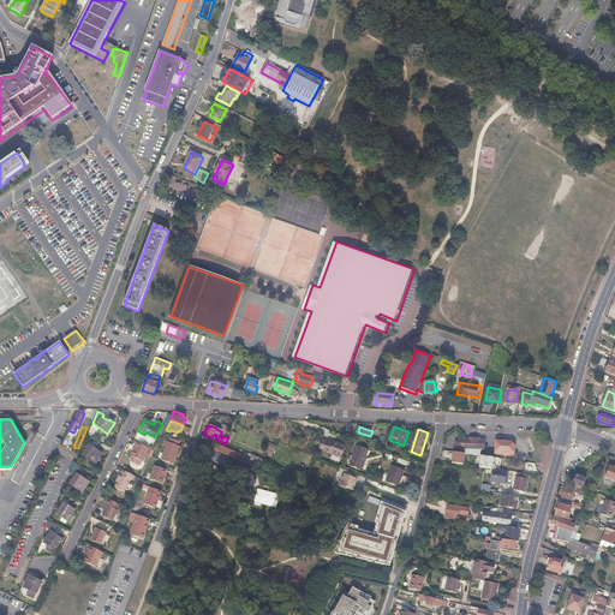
[(457,442),(455,452),(481,454),(482,448),(485,449),(488,440),(482,440),(482,437),(471,437),(471,439),(466,439),(465,442),(457,442)]
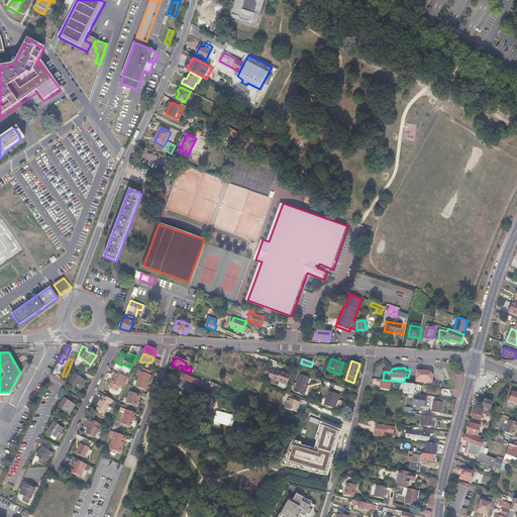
[(142,372),(140,371),(134,387),(145,391),(147,386),(146,385),(149,375),(148,375),(150,371),(143,369),(142,372)]
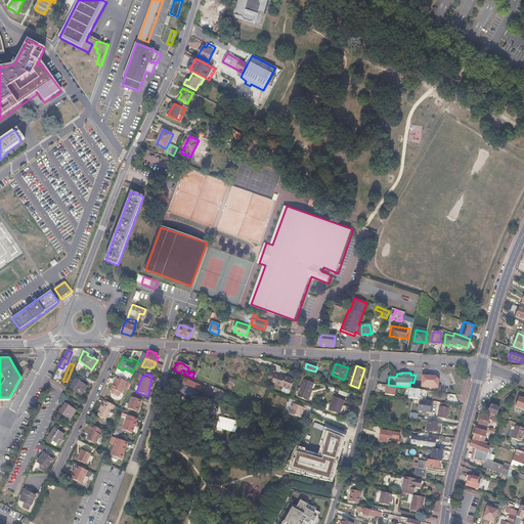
[(272,382),(275,383),(275,384),(290,390),(294,379),(284,376),(284,377),(284,378),(278,376),(274,375),(272,382)]
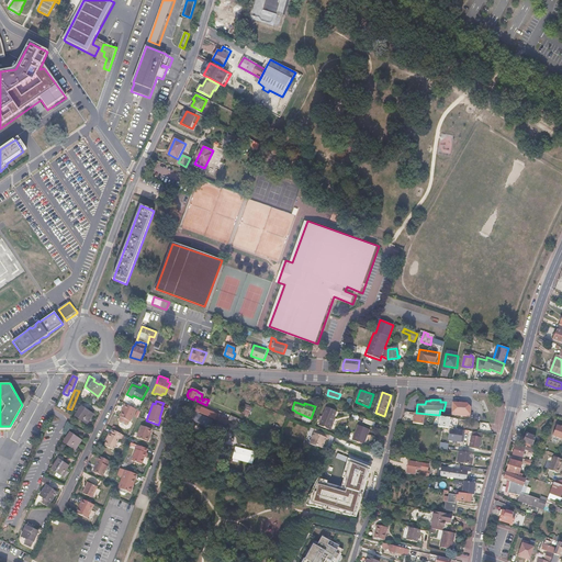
[(470,403),(456,403),(453,414),(471,416),(472,407),(470,403)]
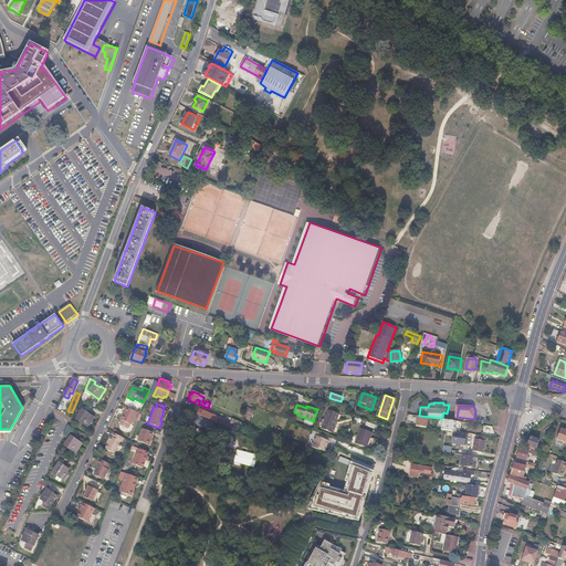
[(123,411),(124,411),(121,419),(121,420),(119,422),(119,425),(126,428),(128,427),(130,425),(137,412),(125,407),(123,411)]
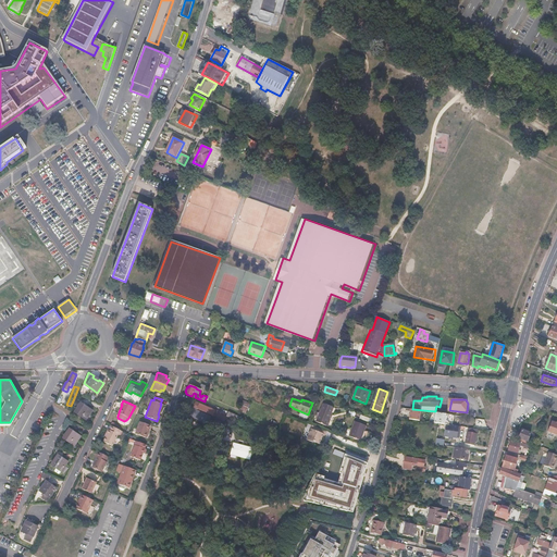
[(197,409),(197,408),(225,421),(226,418),(217,413),(218,410),(214,409),(211,408),(212,407),(209,406),(208,407),(196,401),(195,403),(194,406),(194,407),(197,409)]
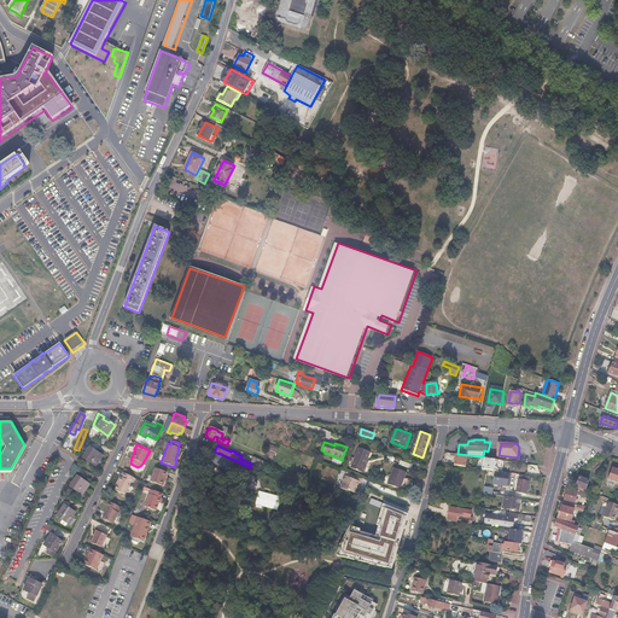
[(371,452),(359,447),(351,467),(362,471),(371,452)]
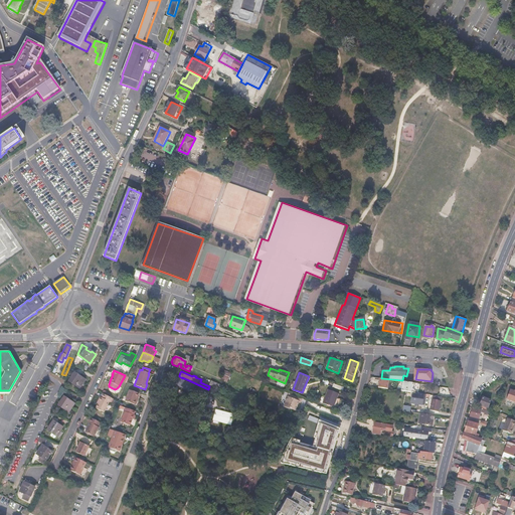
[(74,373),(69,380),(79,387),(86,379),(81,375),(80,377),(74,373)]
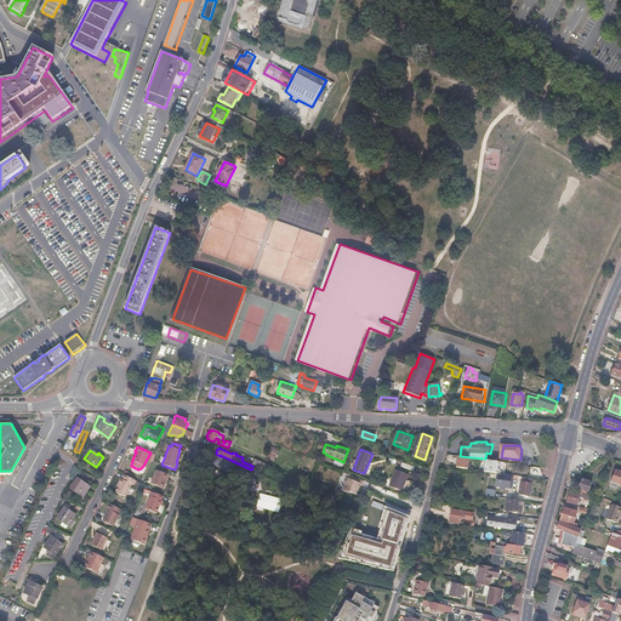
[(455,468),(467,471),(468,459),(456,456),(455,468)]
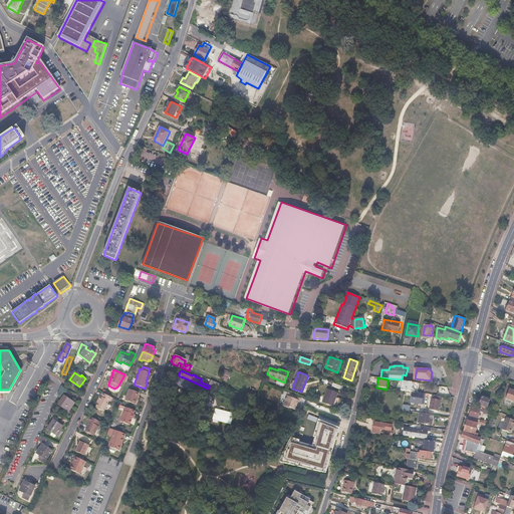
[(221,383),(211,379),(210,383),(215,386),(219,388),(221,383)]
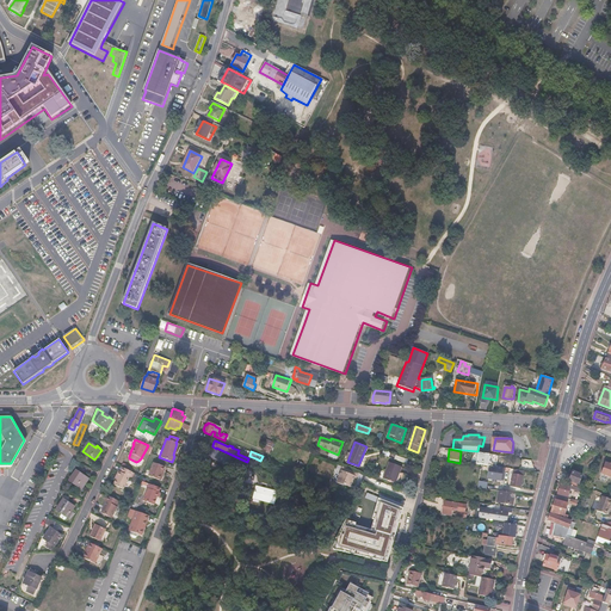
[(498,455),(477,451),(476,463),(497,466),(498,455)]
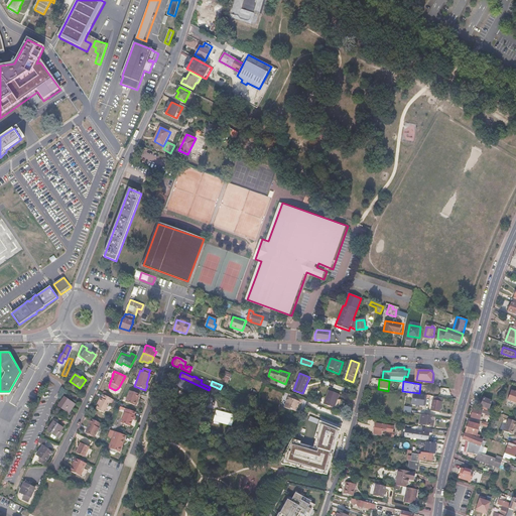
[(340,394),(329,390),(324,404),(334,408),(340,394)]
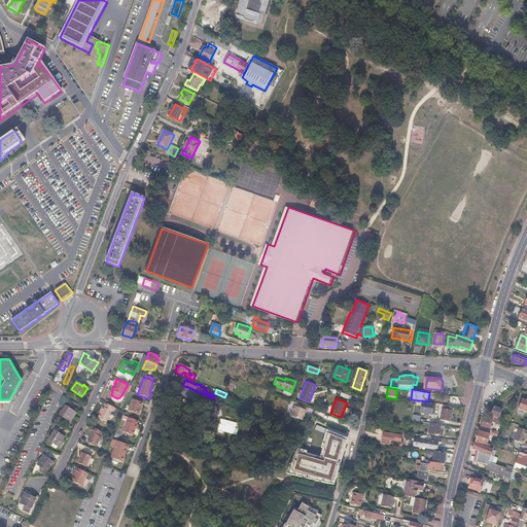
[(144,402),(135,399),(131,411),(140,415),(143,408),(144,402)]
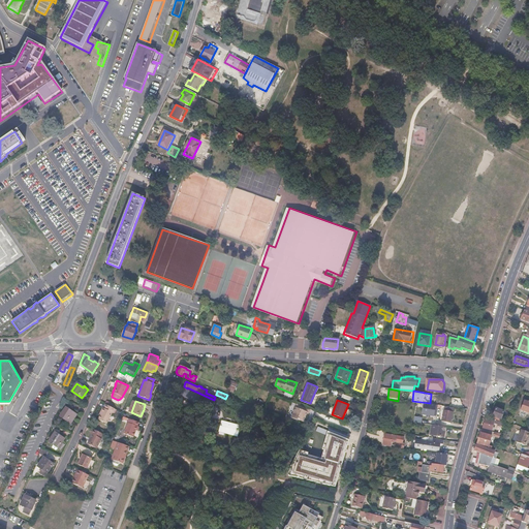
[(528,402),(524,401),(520,410),(528,413),(528,401),(528,402)]
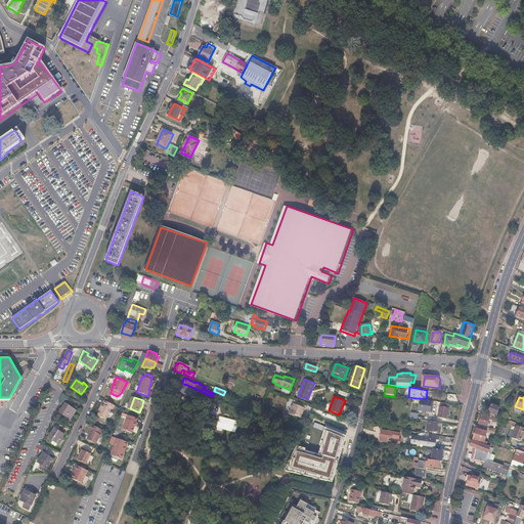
[(308,404),(296,399),(293,407),(304,412),(306,408),(307,408),(308,404)]
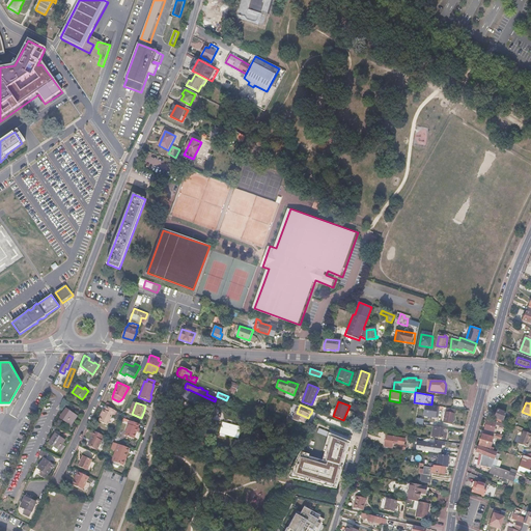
[(101,412),(102,413),(101,416),(99,420),(107,424),(112,413),(115,415),(117,411),(106,406),(104,409),(103,408),(101,412)]
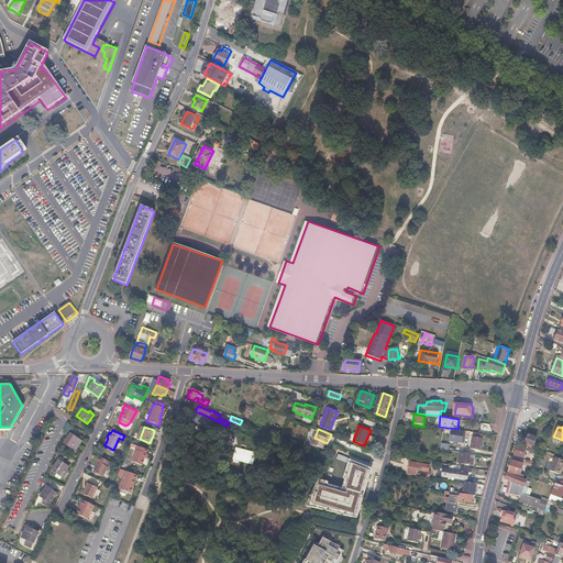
[(464,434),(454,432),(453,441),(465,442),(465,439),(464,439),(464,434)]
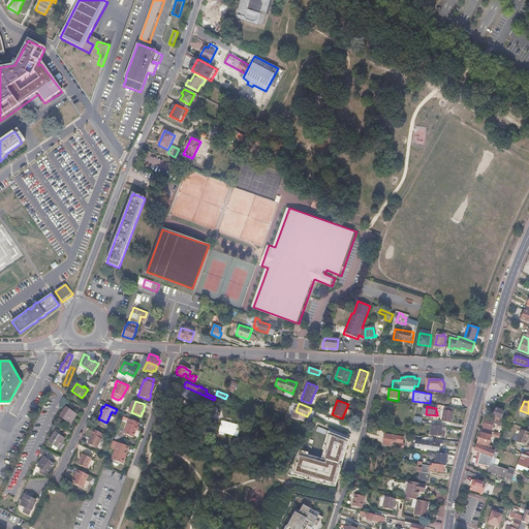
[(450,409),(444,407),(442,421),(450,423),(453,411),(449,410),(450,409)]
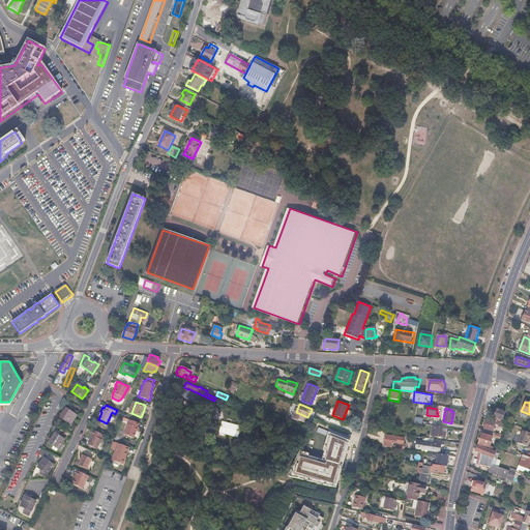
[(65,409),(60,416),(70,423),(78,415),(71,411),(70,413),(65,409)]
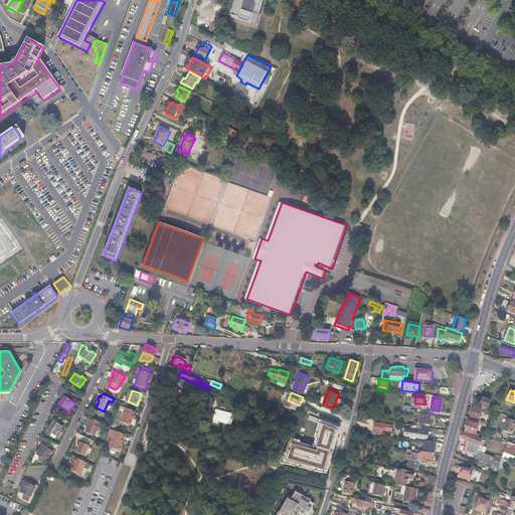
[(491,400),(482,397),(478,407),(481,408),(487,410),(491,400)]
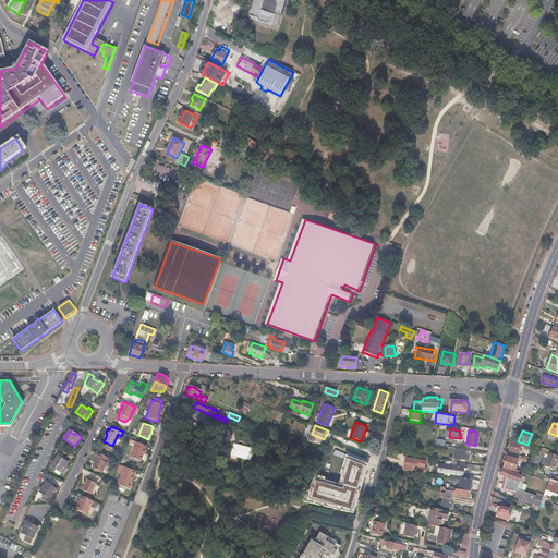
[(312,434),(310,439),(322,444),(324,439),(312,434)]
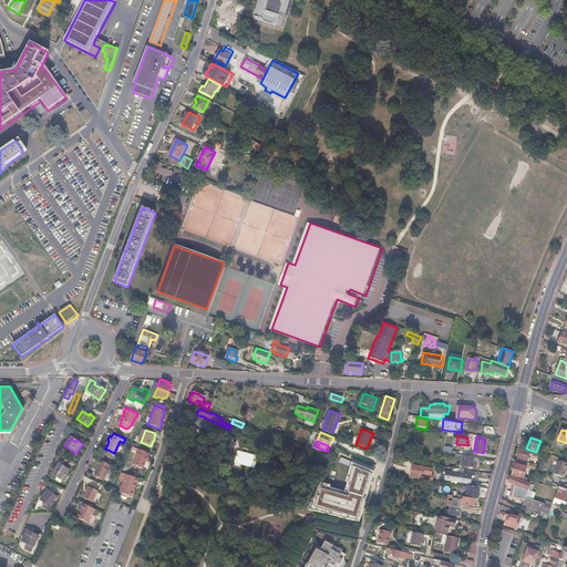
[(148,453),(137,449),(132,464),(142,468),(145,461),(146,456),(148,453)]
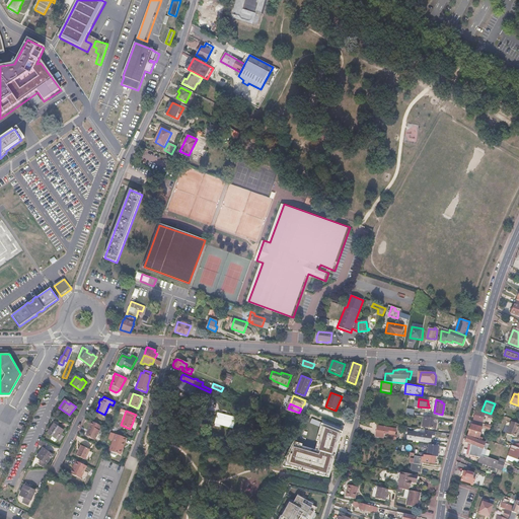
[(484,413),(475,411),(473,419),(482,422),(484,415),(494,419),(495,416),(491,414),(485,412),(484,413)]
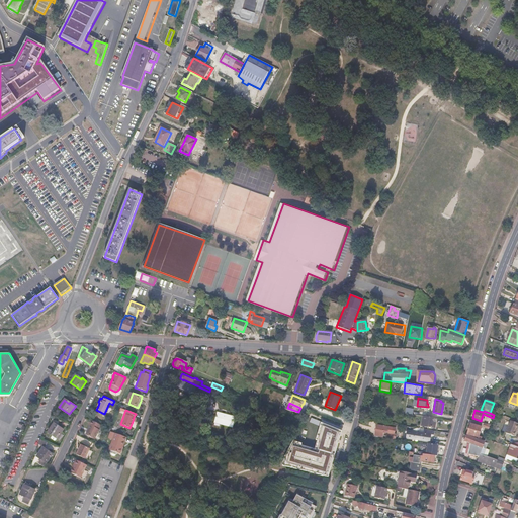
[(223,414),(219,413),(216,421),(233,426),(235,417),(227,415),(227,416),(223,415),(223,414)]
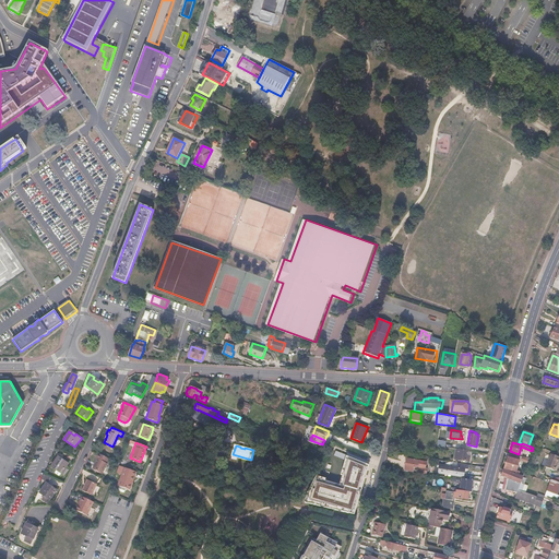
[(460,449),(456,449),(455,459),(470,462),(472,451),(460,449)]
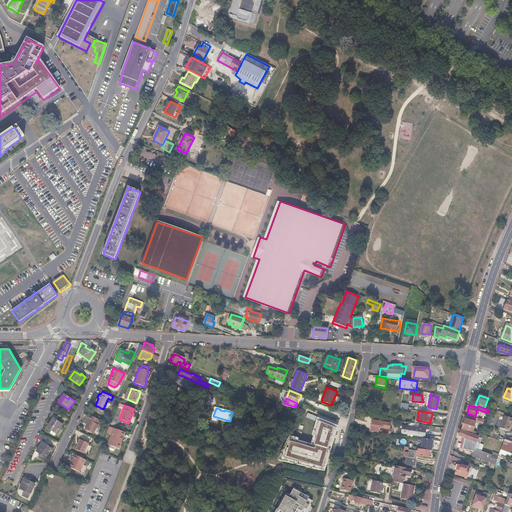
[(88,419),(89,420),(84,429),(93,434),(99,420),(90,415),(88,419)]
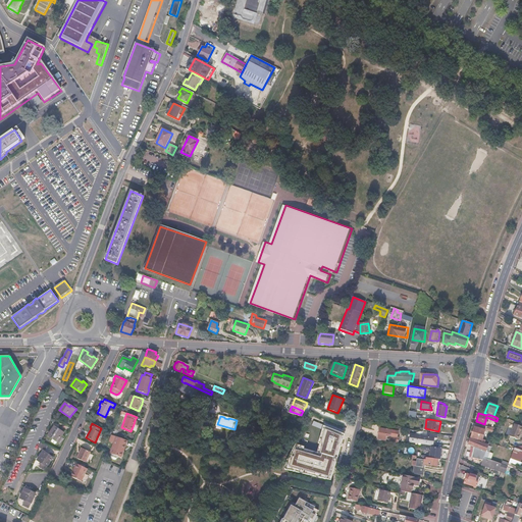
[(521,427),(521,425),(514,423),(510,435),(518,438),(521,427)]
